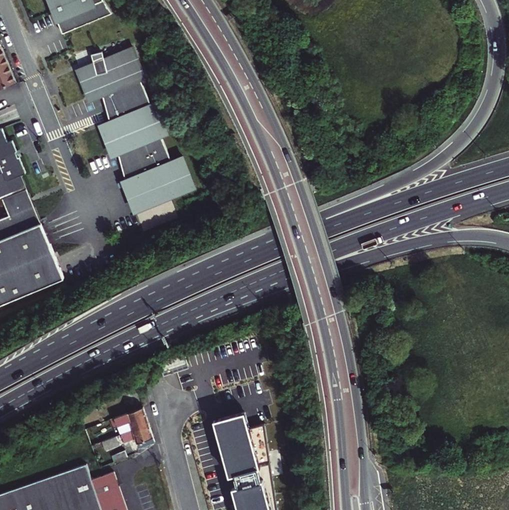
[(46,0),(60,33),(109,13),(99,0),(46,0)]
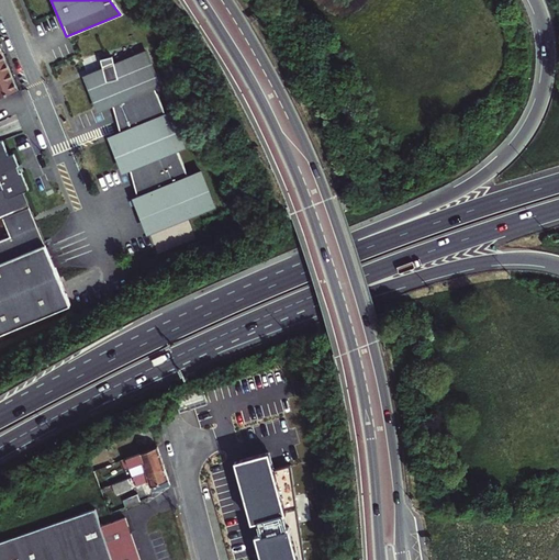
[(101,69),(81,77),(96,112),(111,107),(119,132),(105,137),(121,175),(129,171),(135,197),(131,199),(146,236),(214,209),(200,171),(185,177),(175,153),(185,148),(169,112),(163,114),(153,90),(159,87),(145,51),(112,64),(110,58),(98,62),(101,69)]
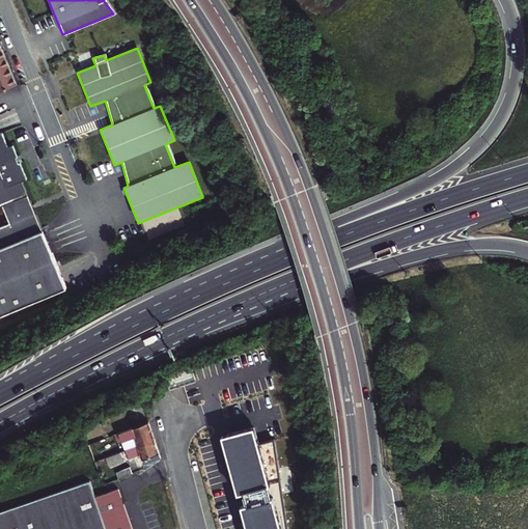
[(0,91),(15,86),(0,50),(0,91)]
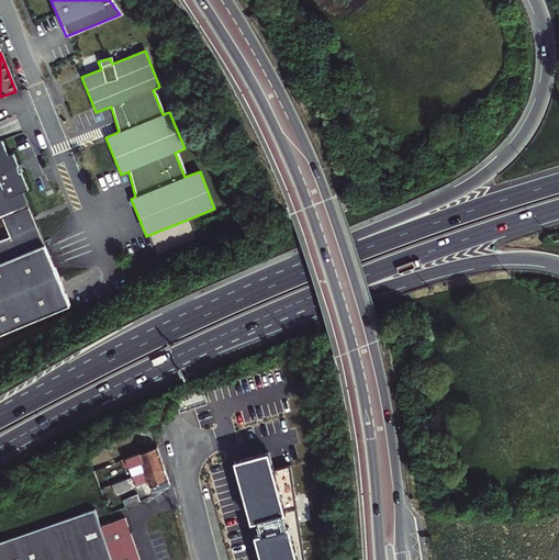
[(0,223),(2,222),(30,211),(20,191),(28,189),(21,175),(17,176),(13,170),(19,168),(13,155),(9,157),(3,145),(0,146),(0,223)]
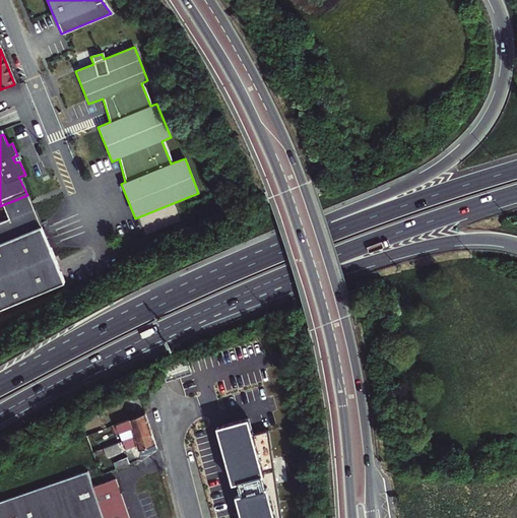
[(0,309),(64,282),(27,195),(2,205),(8,219),(0,223),(0,309)]
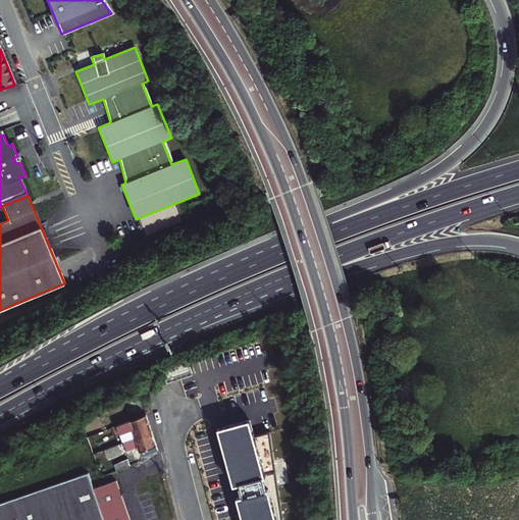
[(133,431),(136,442),(151,435),(145,417),(118,428),(121,436),(133,431)]
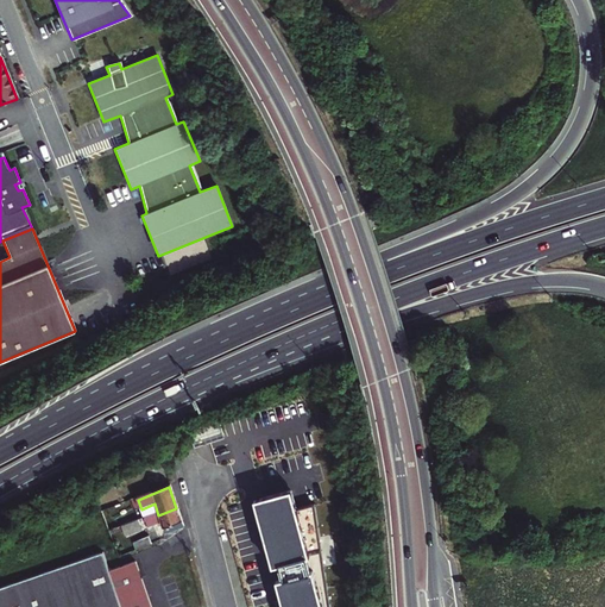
[(294,509),(289,492),(251,502),(278,606),(326,606),(312,505),(294,509)]
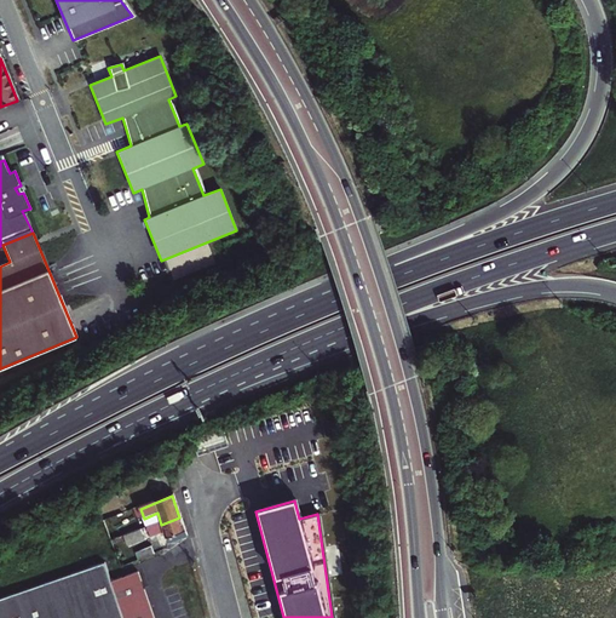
[(161,525),(148,530),(153,541),(165,537),(168,548),(185,541),(179,518),(161,525)]
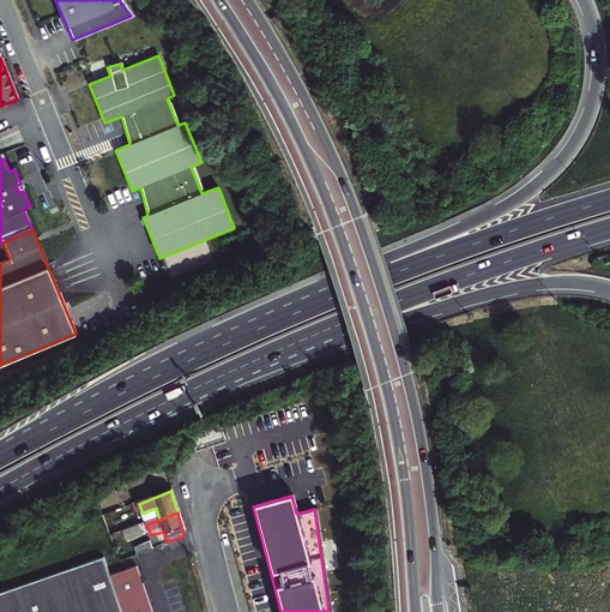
[(140,527),(124,533),(127,545),(145,538),(140,527)]
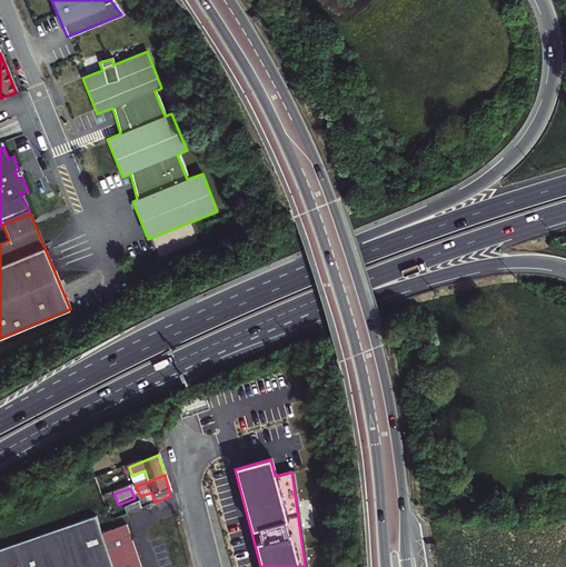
[(122,520),(139,514),(136,506),(120,511),(122,520)]
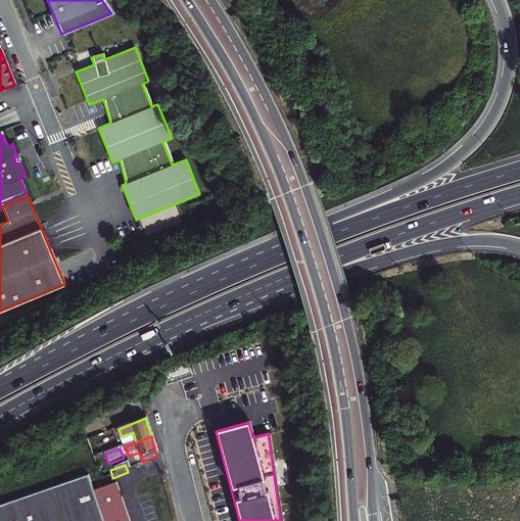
[(101,520),(91,490),(86,475),(0,505),(0,520),(101,520)]
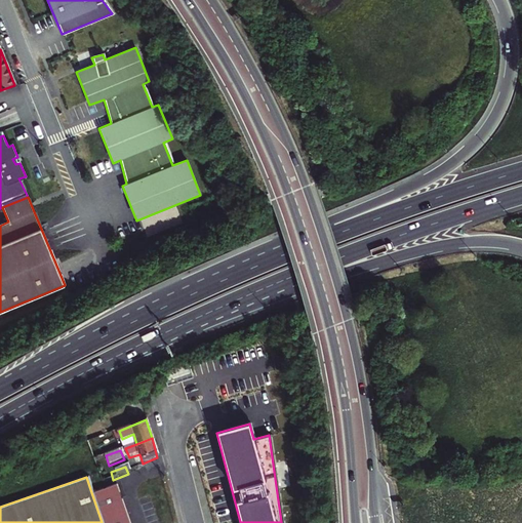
[(129,522),(115,484),(91,492),(102,522),(129,522)]
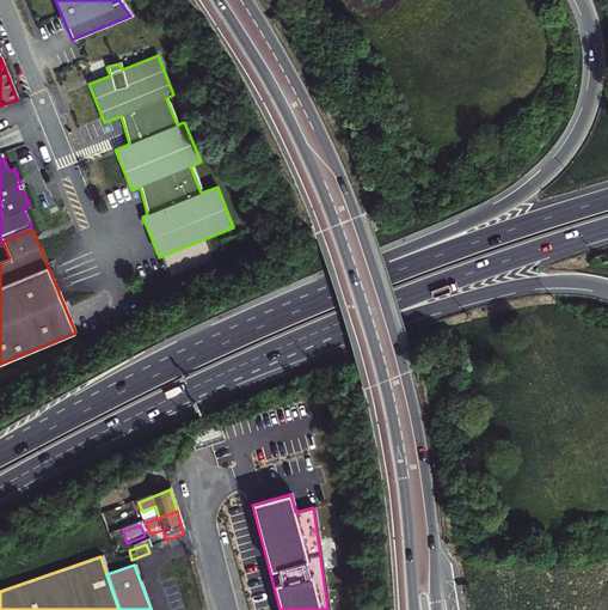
All buildings are outlined.
